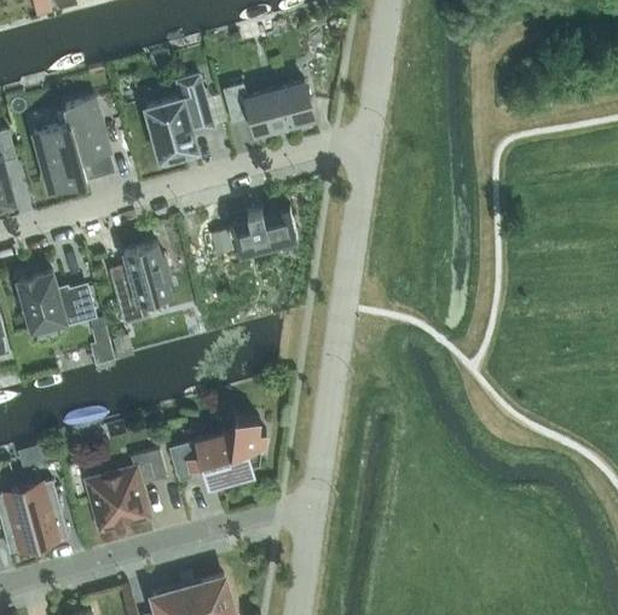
[(182,98),(146,108),(162,164),(180,158),(179,155),(198,150),(194,134),(213,128),(214,133),(215,132),(200,75),(178,81),(182,98)]
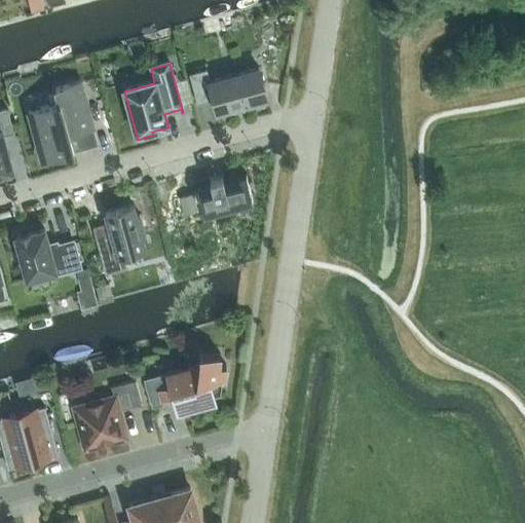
[(190,76),(197,106),(215,102),(218,114),(267,101),(259,69),(211,82),(208,71),(190,76)]
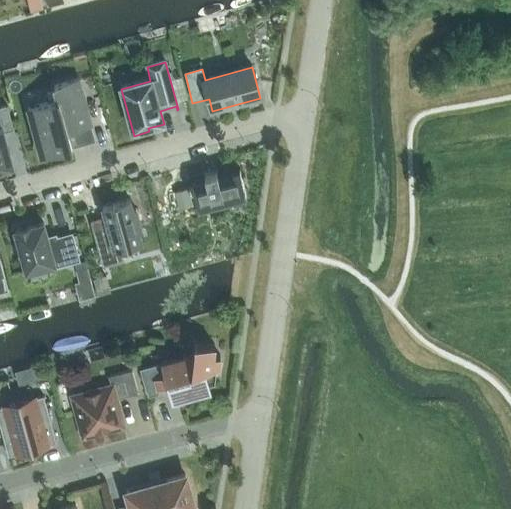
[(28,110),(41,157),(63,151),(64,154),(73,151),(68,132),(91,126),(79,81),(54,88),(58,102),(28,110)]
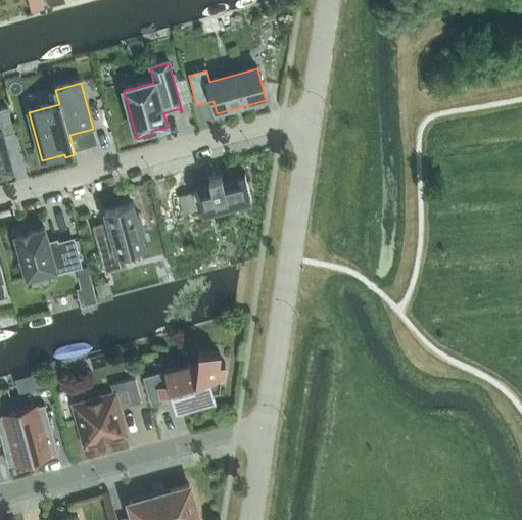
[(0,172),(10,170),(2,138),(14,135),(7,109),(0,111),(0,172)]
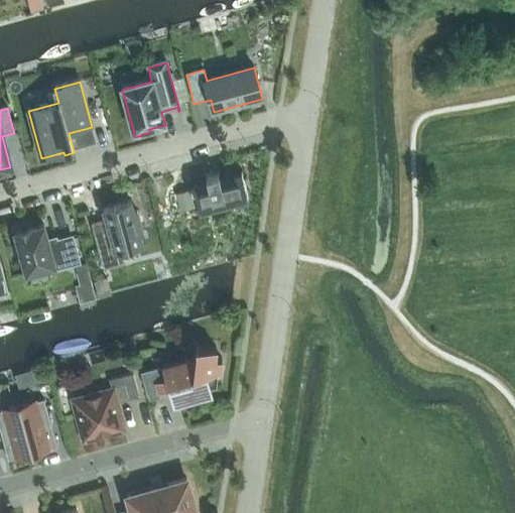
[(200,209),(220,203),(248,196),(242,172),(220,178),(219,174),(207,177),(208,181),(192,185),(200,209)]
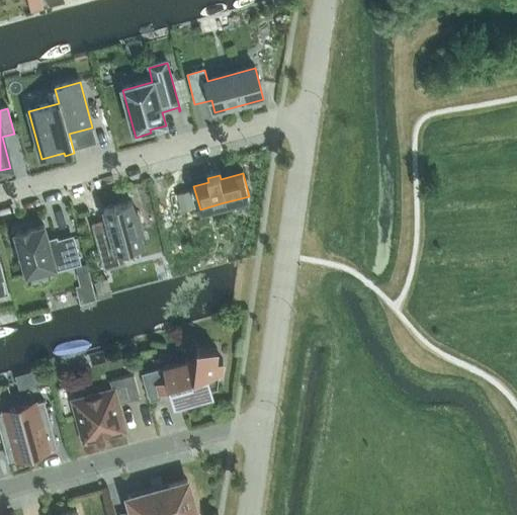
[(190,193),(177,197),(182,215),(195,210),(190,193)]
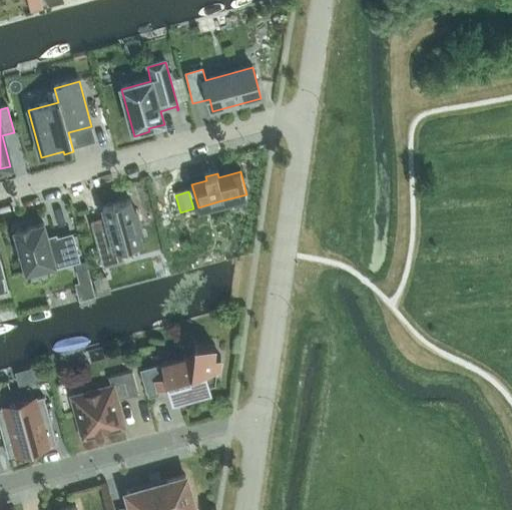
[(106,219),(91,223),(103,269),(124,263),(121,249),(142,244),(139,233),(142,233),(136,211),(133,211),(130,201),(103,209),(106,219)]
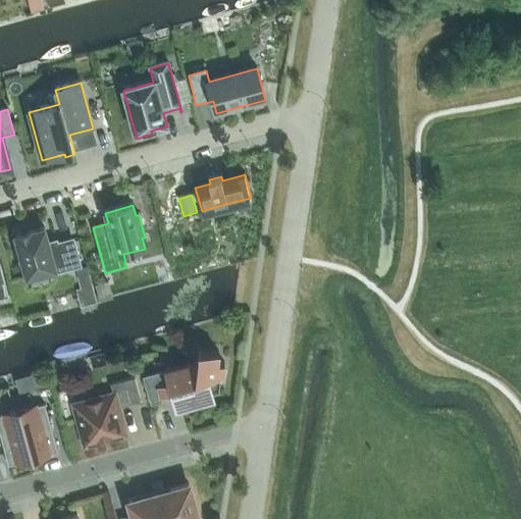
[(18,237),(16,237),(28,278),(55,271),(55,273),(81,266),(73,241),(57,245),(56,243),(49,245),(44,229),(31,232),(31,231),(17,235),(18,237)]
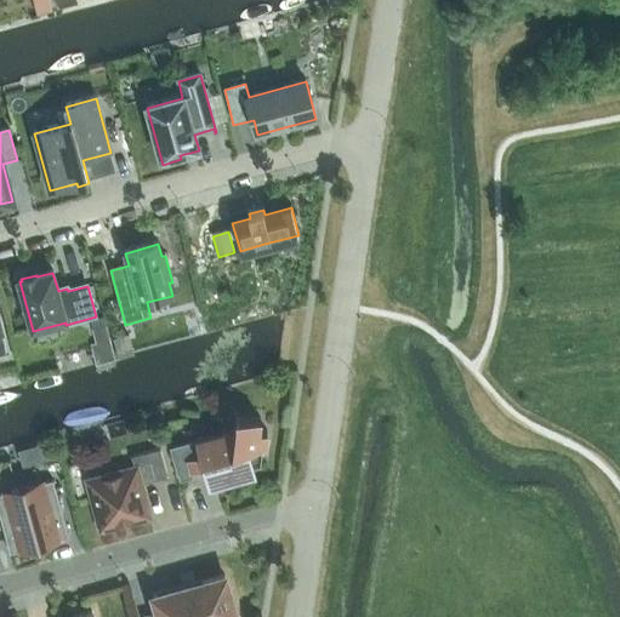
[(0,356),(11,355),(0,316),(0,356)]
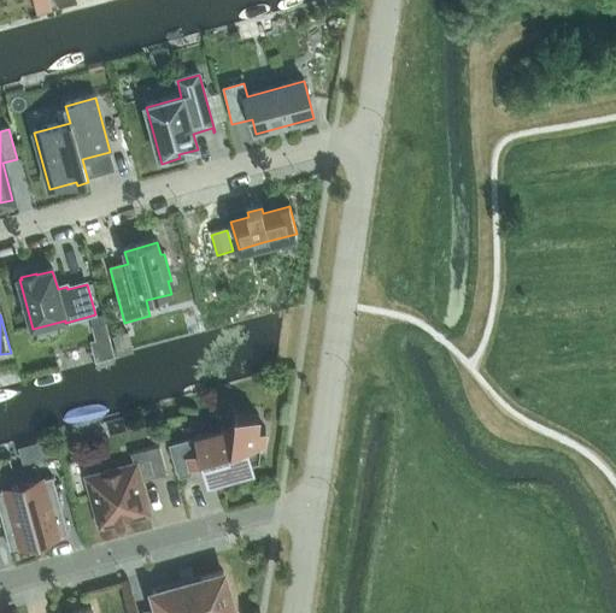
[(103,317),(91,320),(93,330),(105,326),(103,317)]
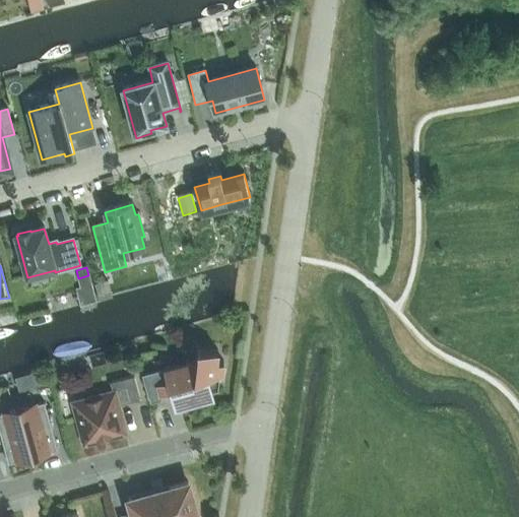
[(96,303),(88,275),(78,278),(81,289),(76,291),(81,307),(96,303)]
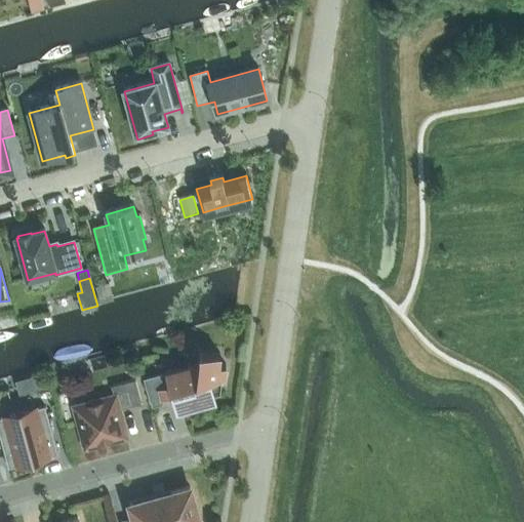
[(198,365),(144,379),(150,404),(172,398),(174,407),(183,405),(187,420),(188,420),(184,405),(220,395),(222,379),(225,378),(226,366),(218,366),(220,356),(200,353),(198,365)]
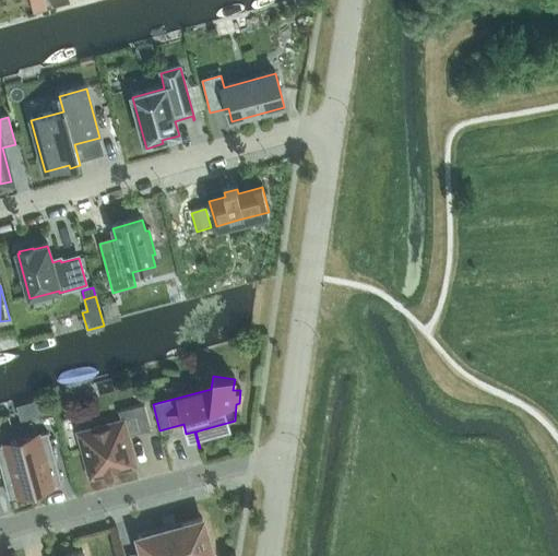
[(149,393),(139,395),(141,405),(151,402),(149,393)]
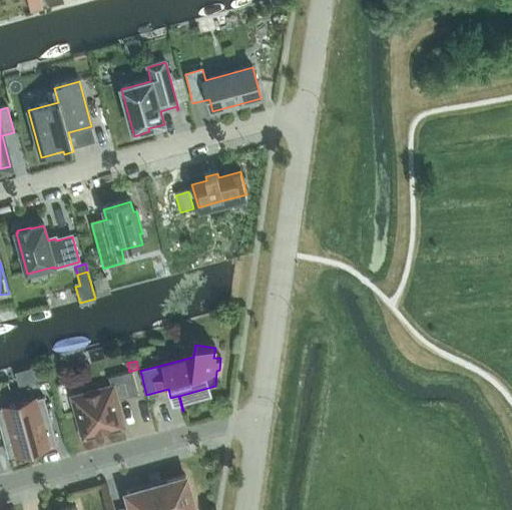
[(40,370),(30,372),(34,386),(43,383),(40,370)]
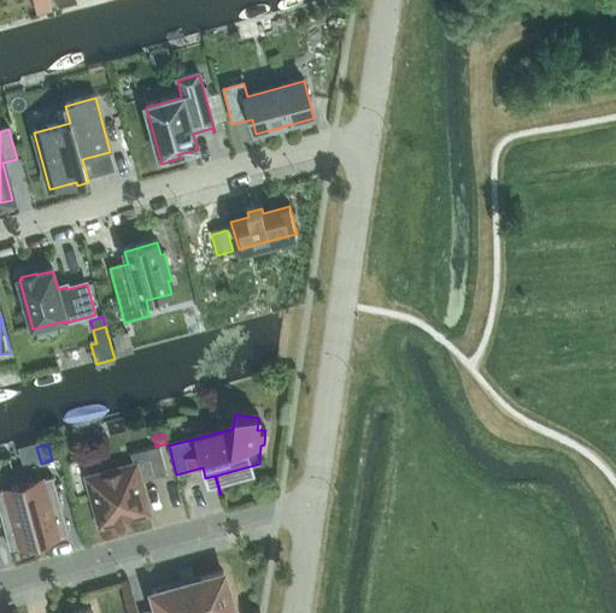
[(168,476),(159,448),(132,457),(134,467),(89,481),(101,526),(148,514),(140,484),(168,476)]
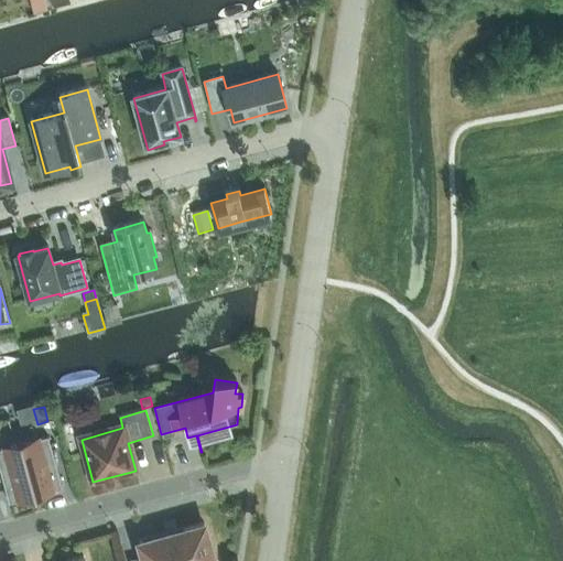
[(0,451),(0,471),(9,505),(63,491),(49,439),(0,451)]
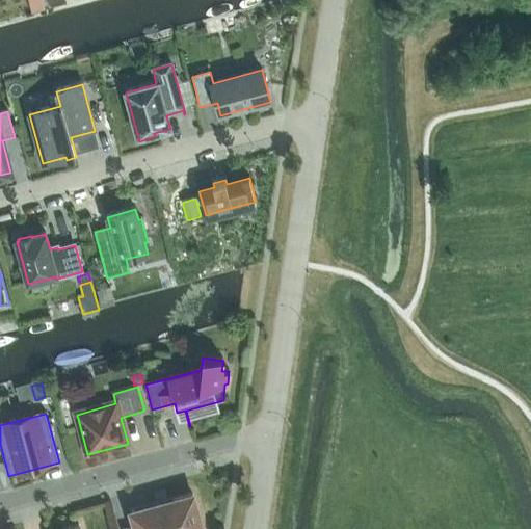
[(203,528),(193,496),(132,512),(136,528),(203,528)]
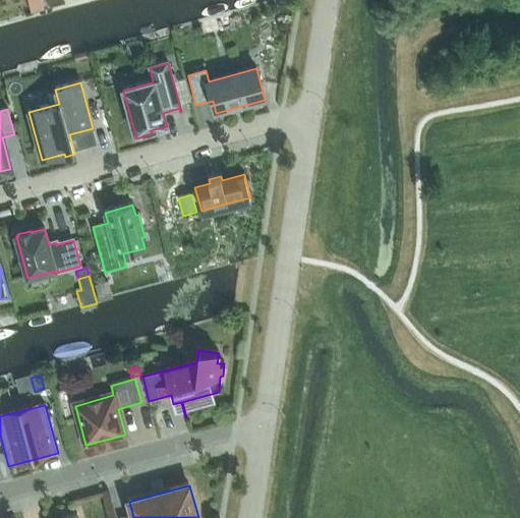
All buildings are outlined.
